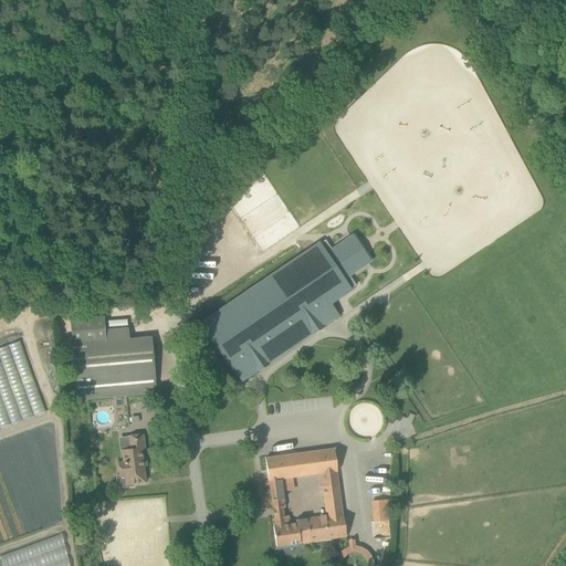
[(301,254),(200,323),(242,381),(339,316),(332,304),(334,303),(301,254)]
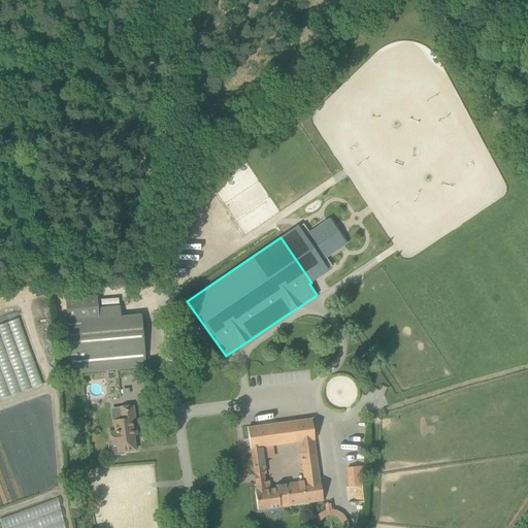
[(99,318),(68,321),(72,374),(145,367),(141,315),(121,316),(120,306),(98,308),(99,318)]
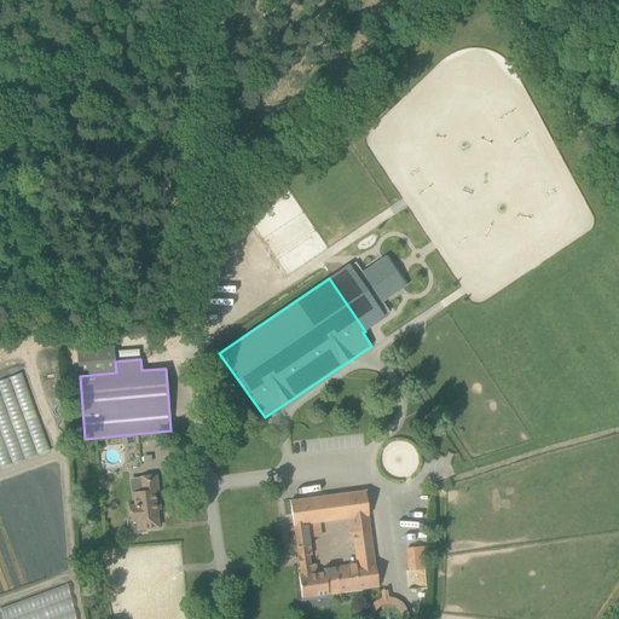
[(0,380),(0,468),(50,451),(21,372),(0,380)]
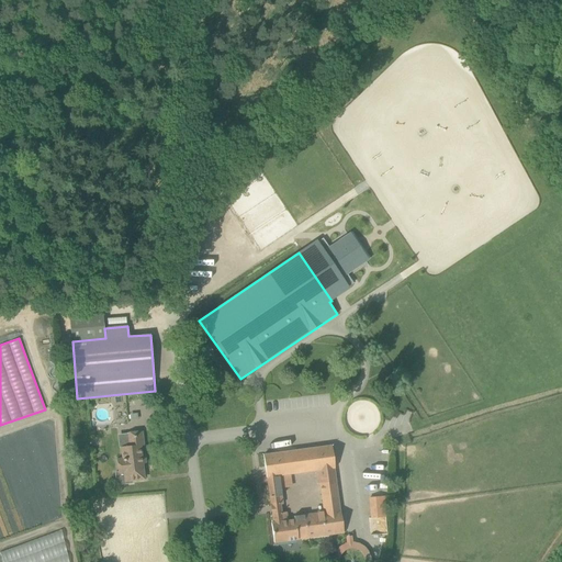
[(116,460),(119,472),(115,473),(116,485),(132,483),(132,481),(144,479),(139,446),(143,446),(142,431),(126,434),(128,447),(122,447),(123,459),(116,460)]
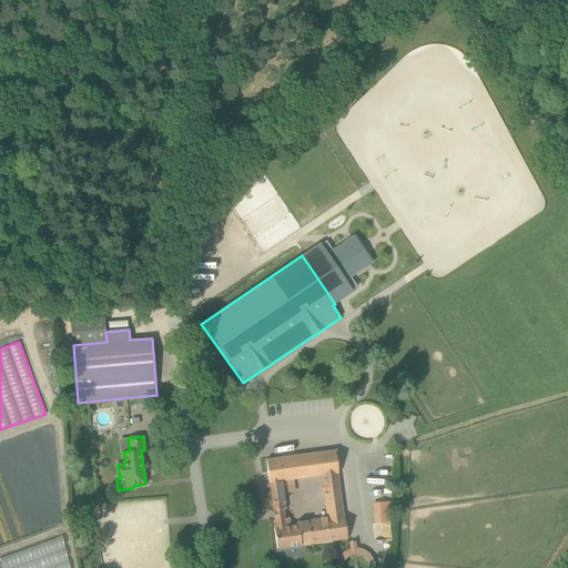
[(269,483),(270,483),(274,516),(276,528),(274,529),(277,549),(347,539),(335,450),(266,459),(269,483)]
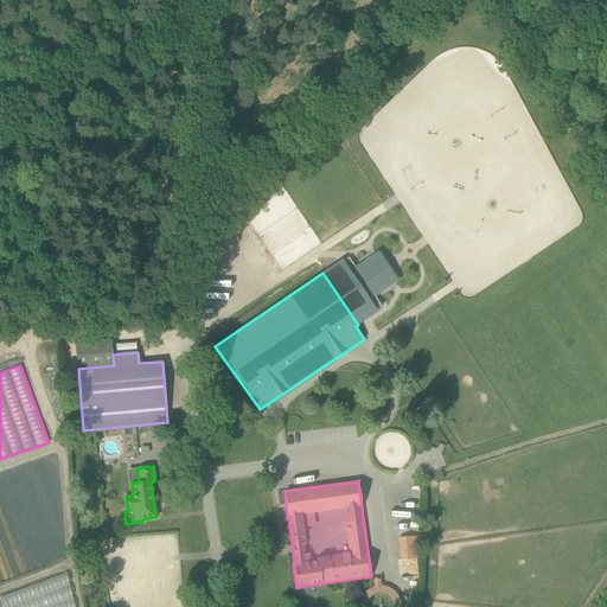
[(416,536),(398,537),(401,560),(417,558),(416,536)]
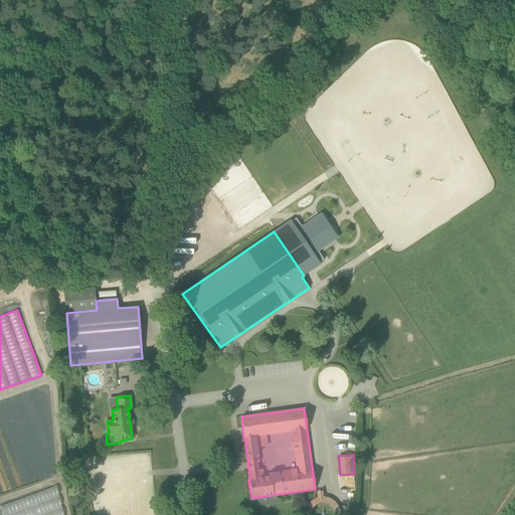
[(63,514),(57,489),(9,500),(12,514),(63,514)]
